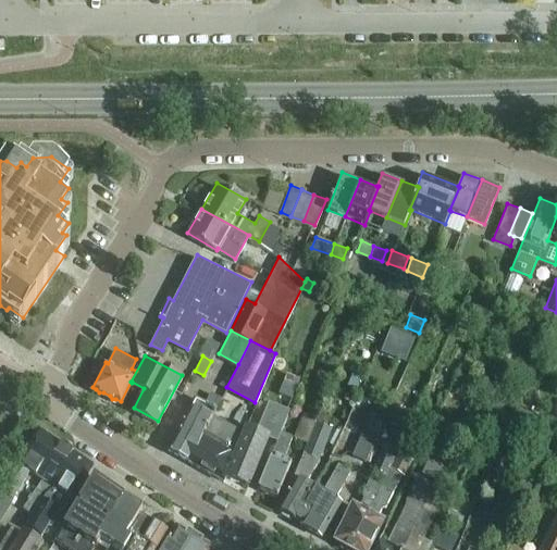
[(168,447),(190,460),(213,415),(221,396),(210,390),(206,400),(194,395),(168,447)]
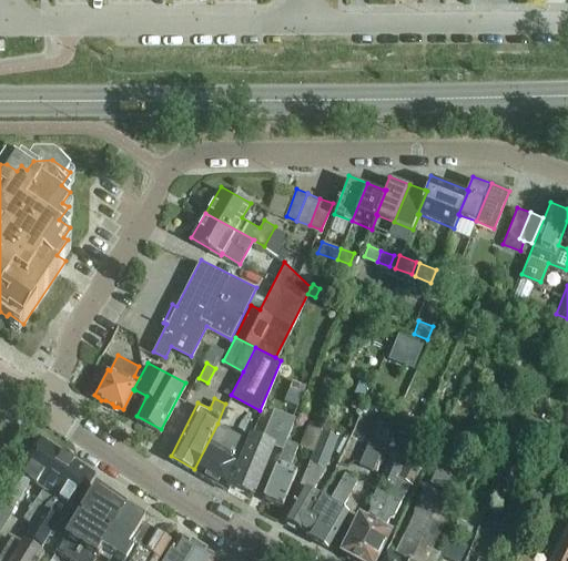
[(274,444),(283,448),(286,439),(296,416),(274,406),(262,437),(259,444),(249,438),(230,482),(253,492),(274,444)]
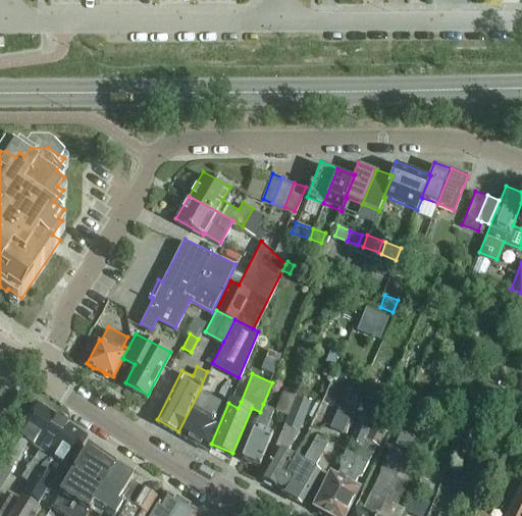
[(381,399),(387,385),(366,377),(360,390),(364,391),(363,393),(371,396),(371,395),(381,399)]
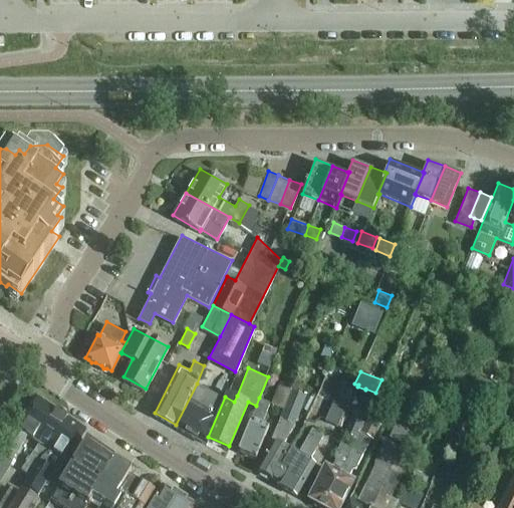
[(271,402),(283,408),(291,389),(290,389),(292,385),(280,379),(271,402)]
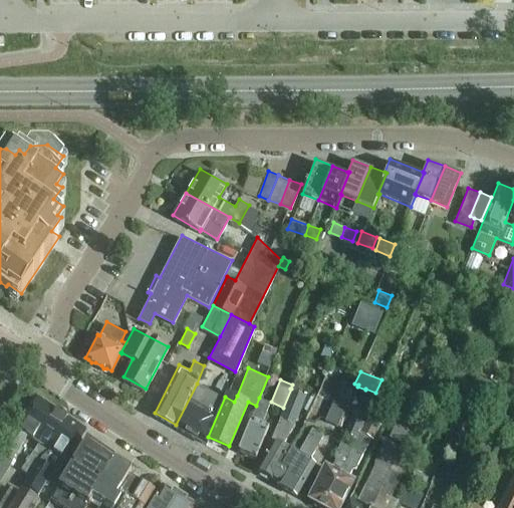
[(176,425),(208,437),(225,397),(201,386),(197,384),(176,425)]
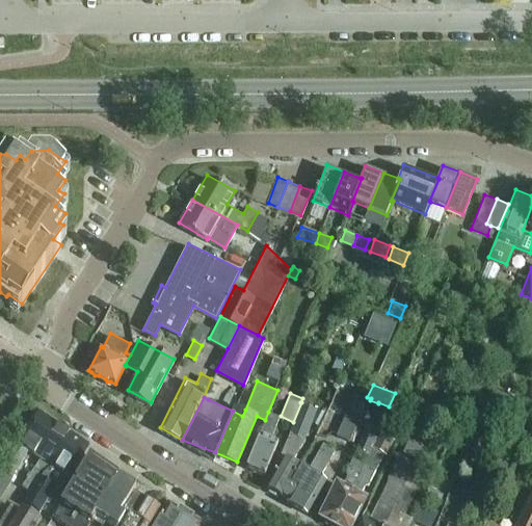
[(286,499),(287,500),(297,482),(290,478),(299,463),(292,458),(302,440),(298,438),(312,408),(301,402),(293,422),(289,431),(281,453),(283,454),(274,470),(275,471),(267,485),(270,487),(269,490),(277,495),(278,492),(287,497),(286,499)]
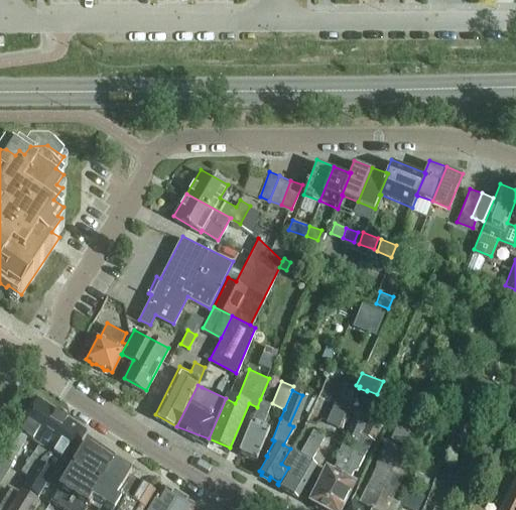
[(327,420),(339,425),(347,406),(350,399),(338,393),(327,420)]
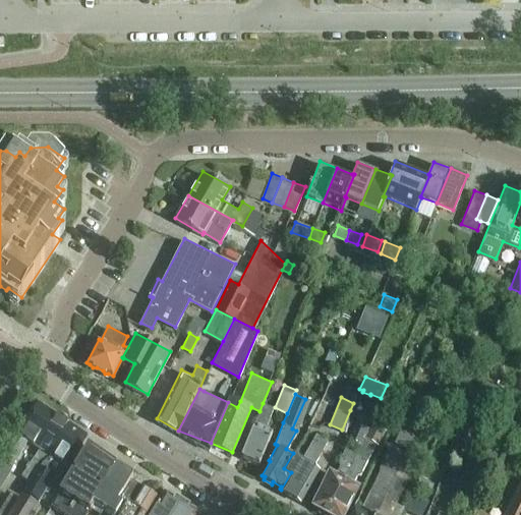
[(31,479),(40,465),(50,455),(71,423),(39,401),(18,432),(15,433),(0,455),(0,457),(11,464),(27,439),(40,447),(21,474),(31,479)]
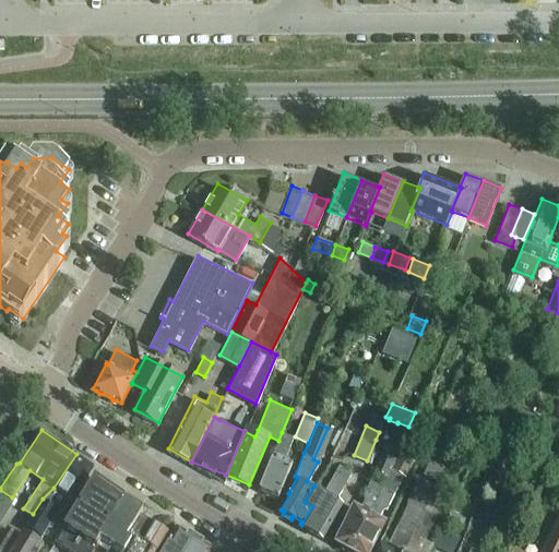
[(282,432),(278,441),(259,489),(277,496),(292,462),(284,458),(294,436),(282,432)]
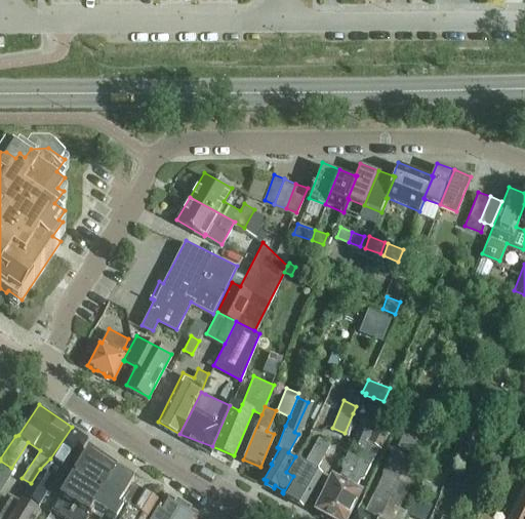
[(350,440),(363,447),(366,440),(367,441),(367,439),(373,425),(353,413),(345,433),(352,436),(350,440)]
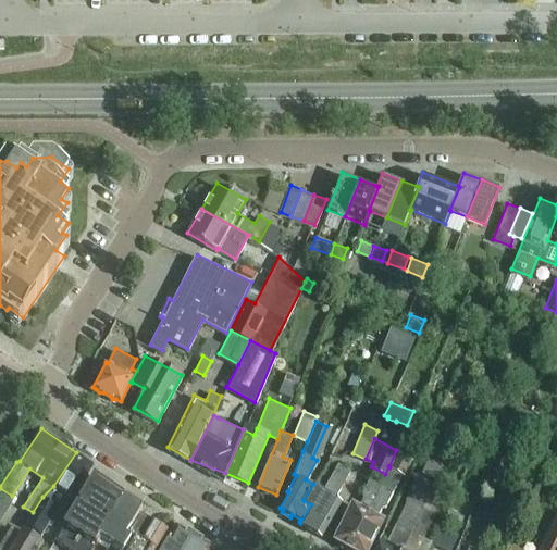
[(396,450),(390,465),(405,473),(412,458),(396,450)]
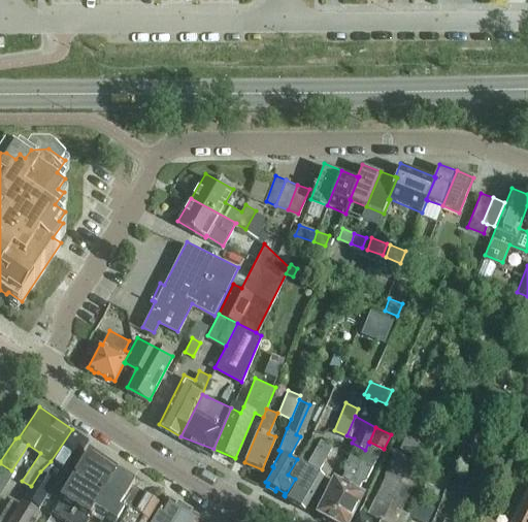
[(51,461),(40,471),(41,471),(25,497),(39,506),(55,481),(58,483),(66,471),(68,470),(89,439),(72,429),(51,461)]
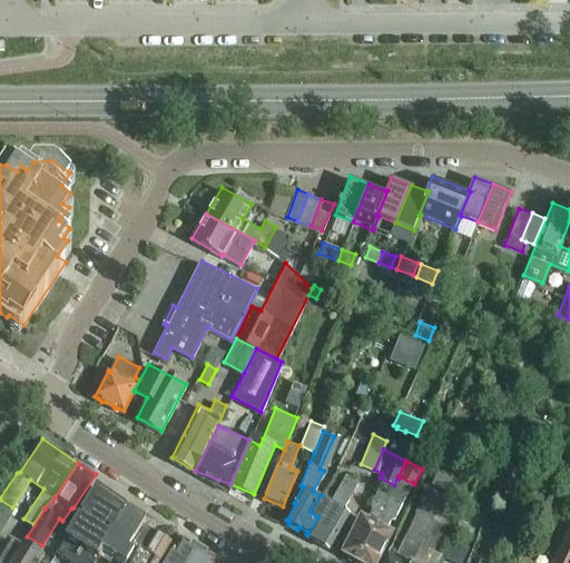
[(438,467),(431,482),(445,489),(452,474),(438,467)]
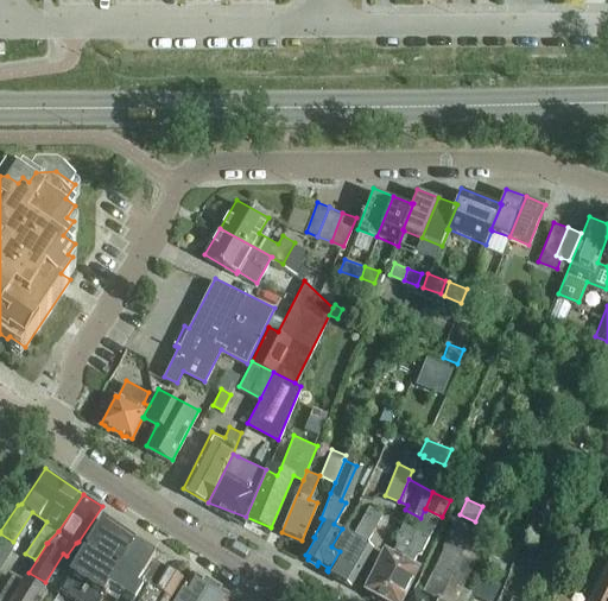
[(340,551),(328,571),(350,583),(372,545),(366,542),(382,512),(369,505),(353,535),(342,529),(331,546),(340,551)]
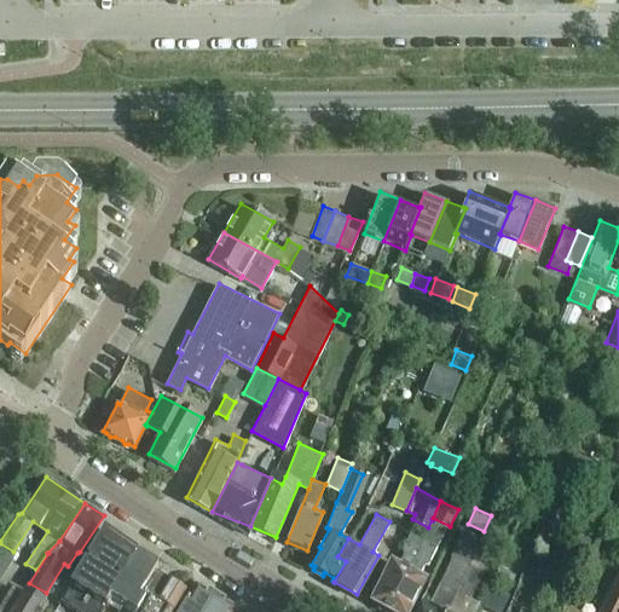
[(424,538),(389,608),(391,610),(392,611),(408,611),(426,578),(417,575),(418,571),(421,571),(424,564),(428,561),(446,526),(433,520),(432,519),(428,527),(423,538),(424,538)]
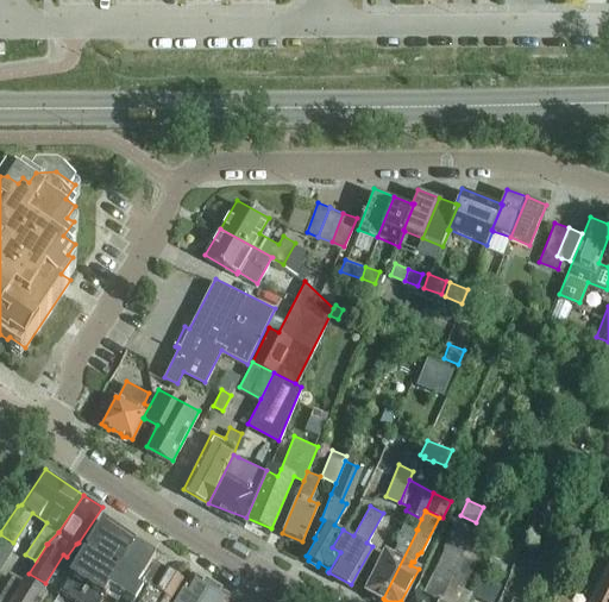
[(456,520),(443,545),(445,546),(460,555),(470,537),(473,530),(456,520)]
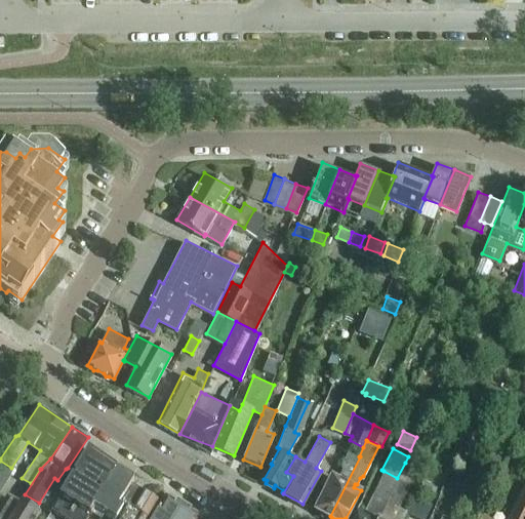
[(94,505),(116,469),(87,449),(51,508),(70,518),(85,518),(94,505)]
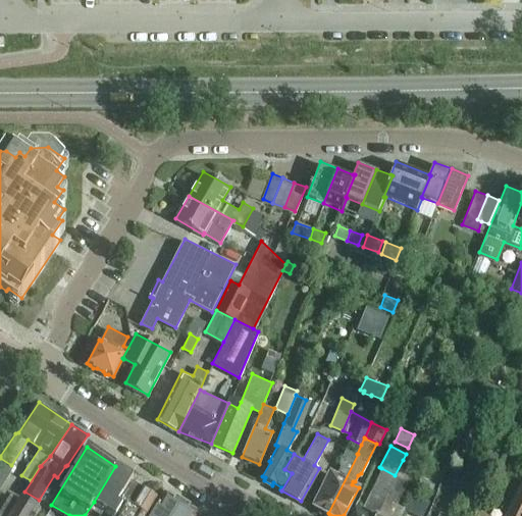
[(484,447),(480,456),(494,461),(498,452),(484,447)]
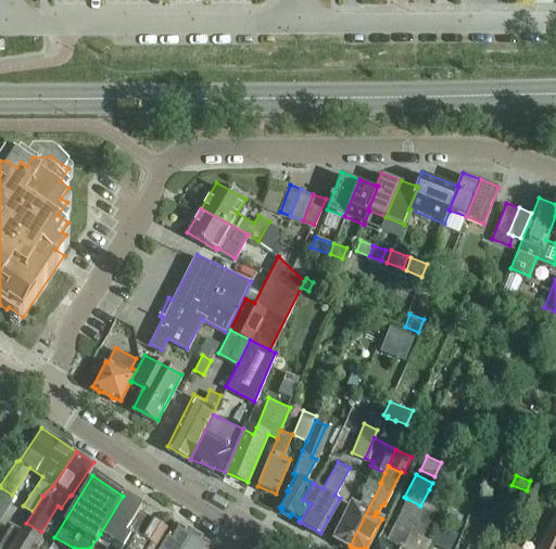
[(346,545),(350,546),(381,483),(380,483),(369,477),(362,492),(363,495),(359,502),(362,503),(359,507),(352,503),(335,538),(338,540),(340,544),(341,545),(346,545)]
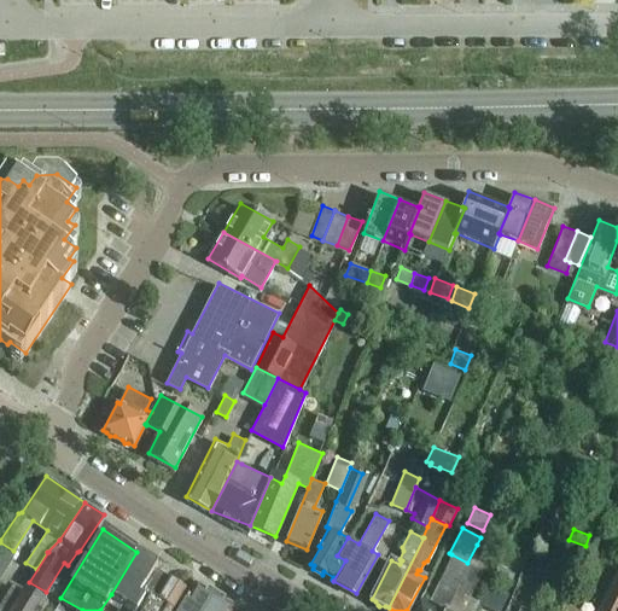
[(0,568),(11,552),(0,543),(0,568)]
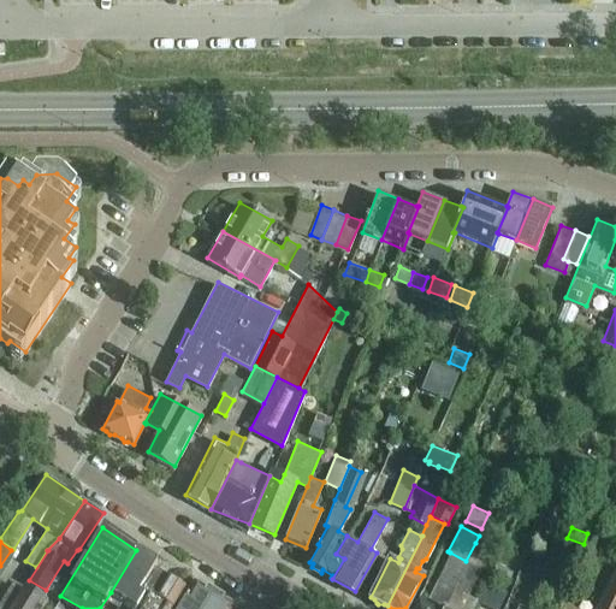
[(475,543),(466,561),(480,567),(489,550),(475,543)]
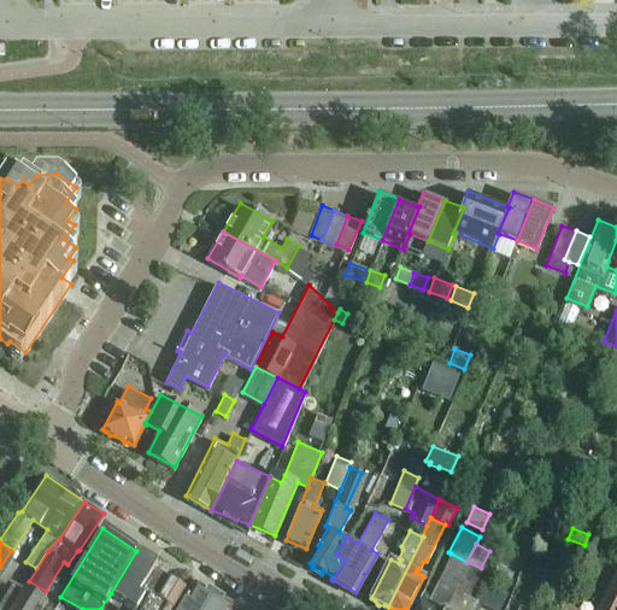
[(170,609),(184,587),(164,575),(152,593),(142,587),(158,563),(136,551),(111,593),(136,608),(134,609),(170,609)]
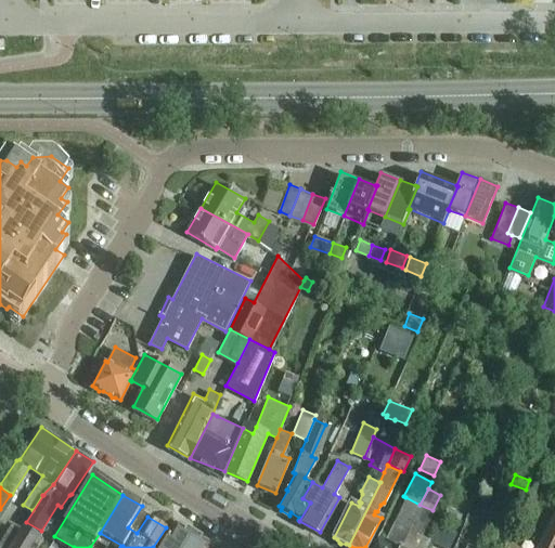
[(372,547),(399,547),(420,505),(405,497),(388,533),(381,530),(372,547)]
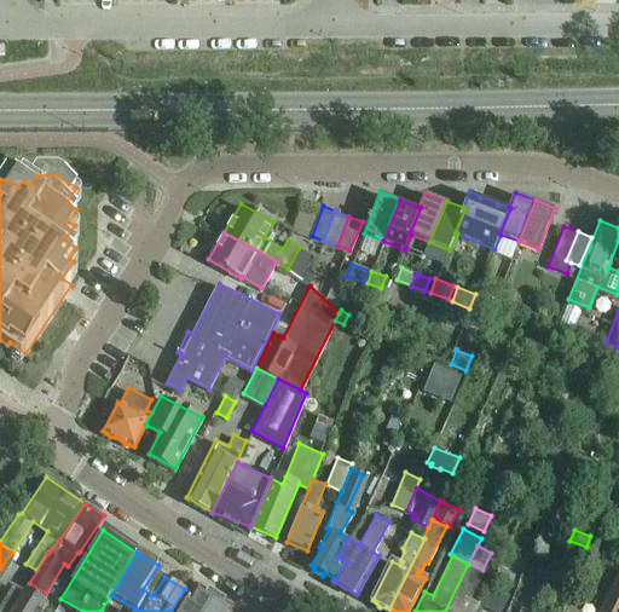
[(532,578),(545,584),(553,567),(539,563),(532,578)]
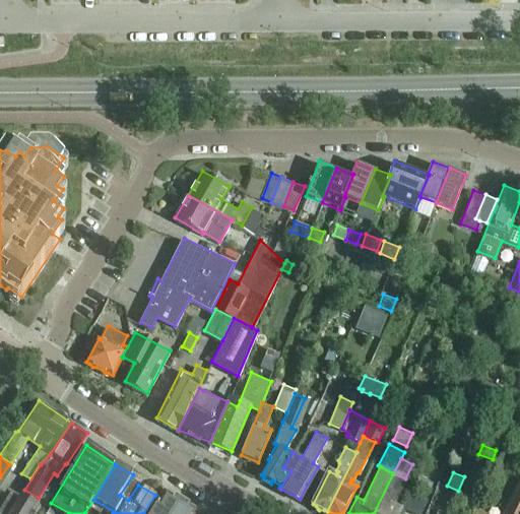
[(374,513),(399,513),(404,505),(395,501),(405,478),(393,473),(374,513)]
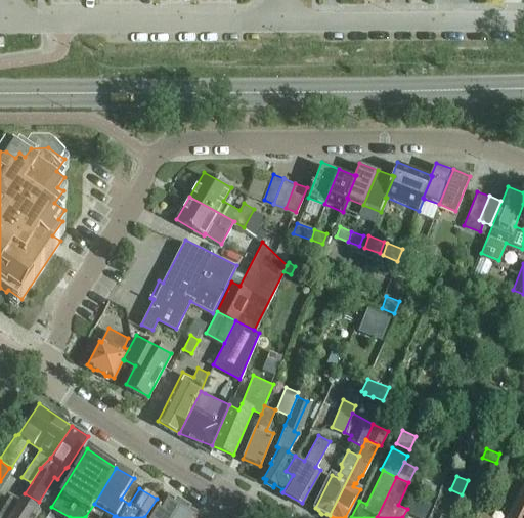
[(523,517),(523,481),(506,517),(523,517)]
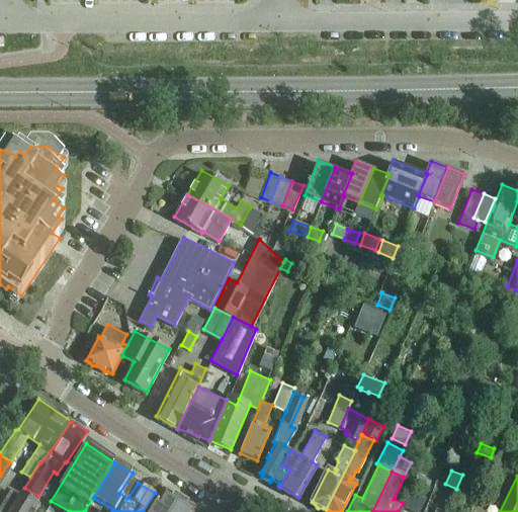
[(148,511),(171,511),(181,497),(174,493),(176,491),(168,486),(167,488),(164,486),(148,511)]
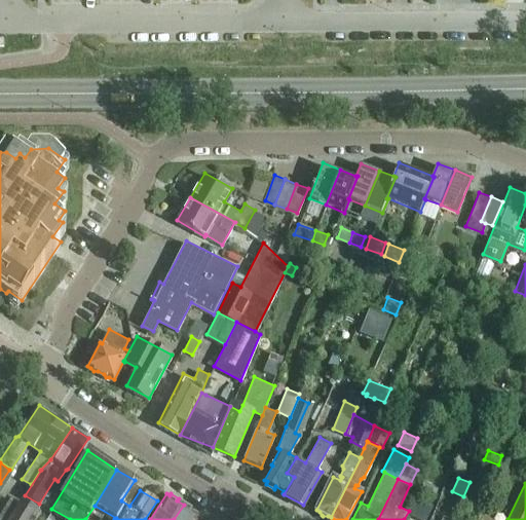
[(408,513),(423,519),(424,519),(433,504),(416,496),(408,513)]
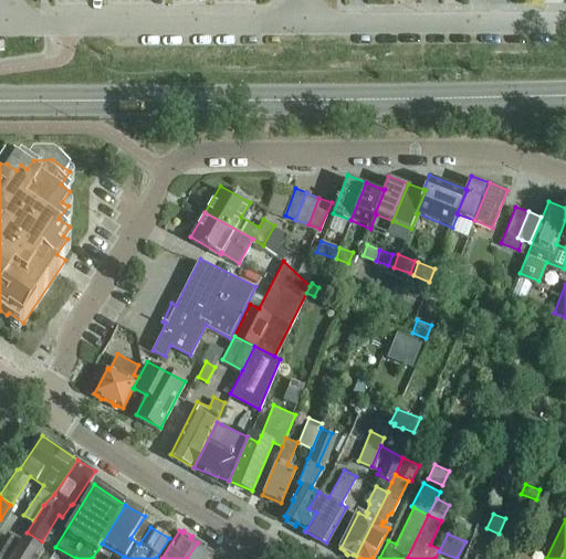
[(8,558),(33,558),(42,546),(23,535),(8,558)]
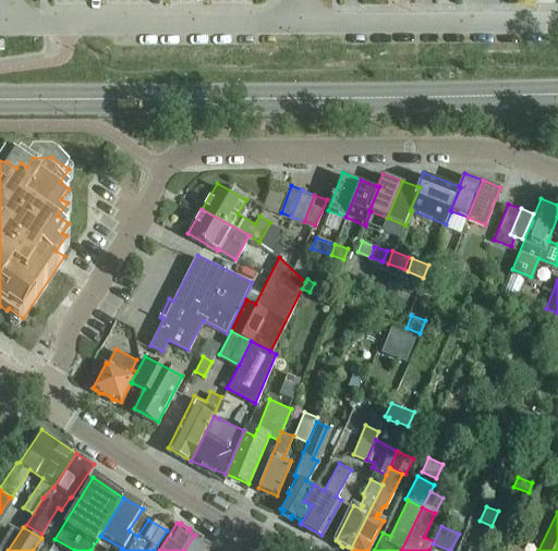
[(519,547),(524,534),(517,530),(507,550),(523,550),(524,549),(519,547)]
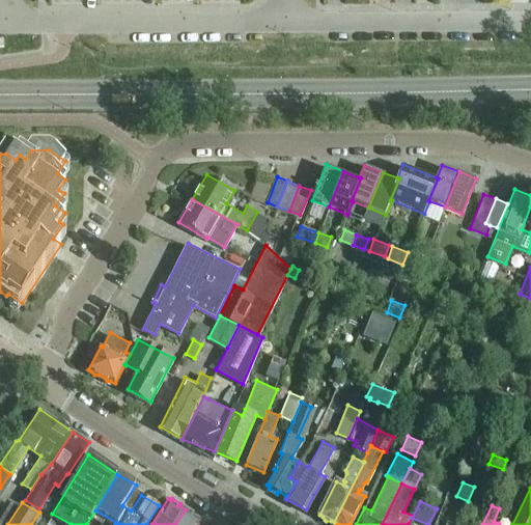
[(186,509),(175,524),(199,524),(202,520),(200,518),(201,516),(193,510),(192,513),(186,509)]
